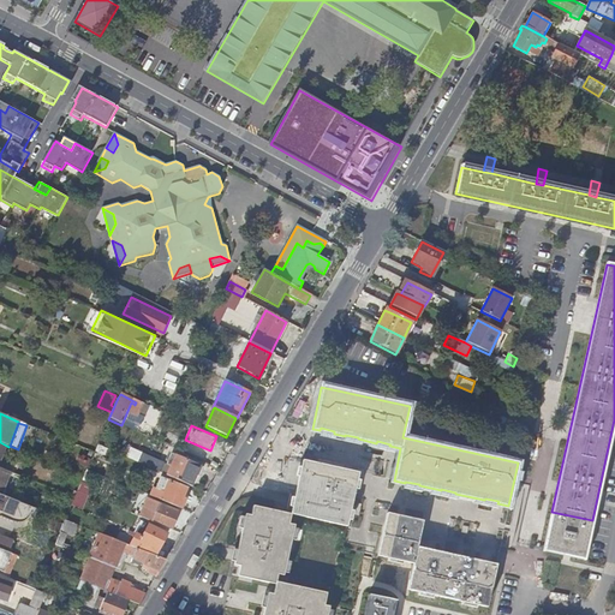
[(287,440),(292,430),(281,425),(278,436),(287,440)]
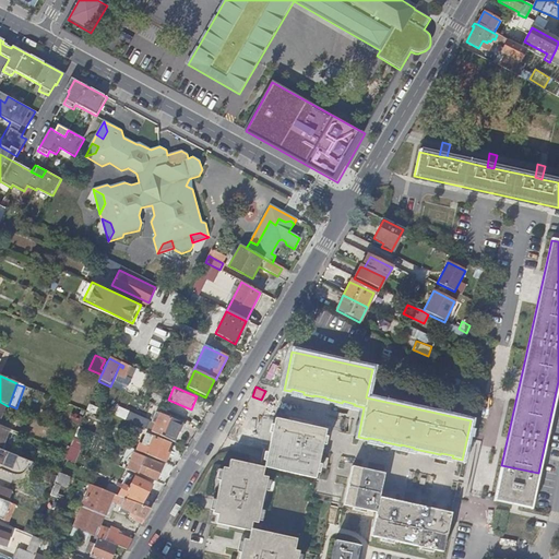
[(129,414),(125,421),(145,431),(149,423),(129,414)]
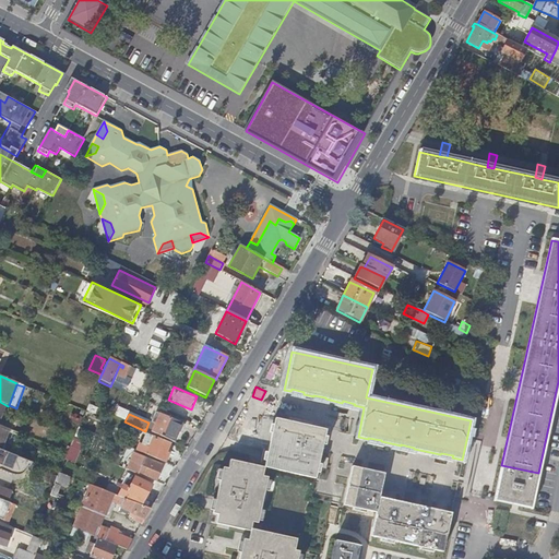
[(151,433),(174,443),(181,425),(178,424),(168,419),(159,416),(156,421),(155,425),(151,433)]
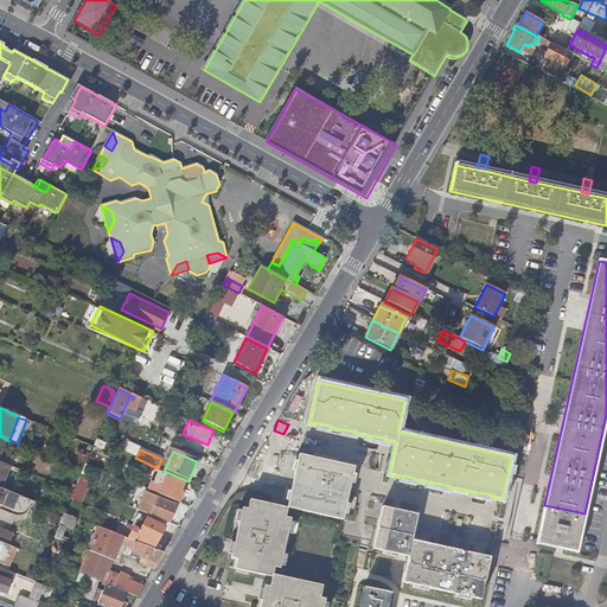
[(288,500),(287,508),(287,509),(343,519),(353,466),(298,454),(296,461),(299,462),(296,471),(295,471),(291,492),(292,492),(291,500),(288,500)]
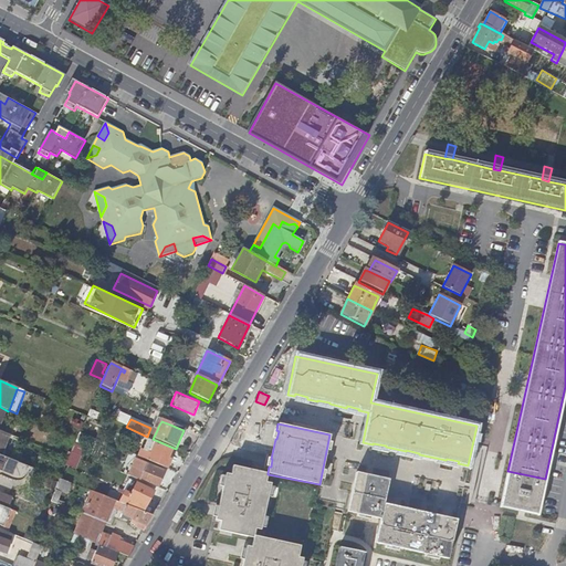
[(148,462),(167,470),(170,460),(168,460),(171,451),(155,443),(148,462)]
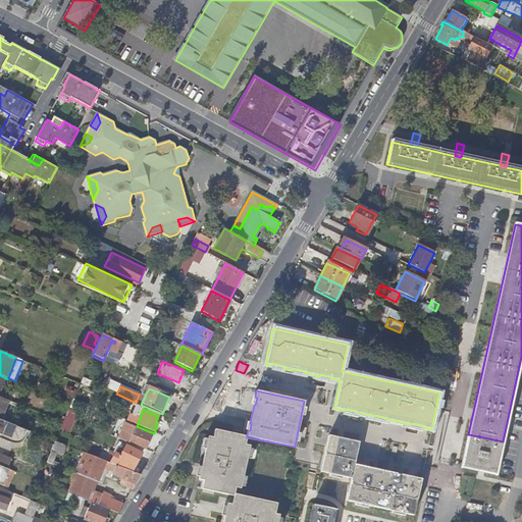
[(74,413),(68,410),(64,418),(70,421),(71,421),(74,413)]
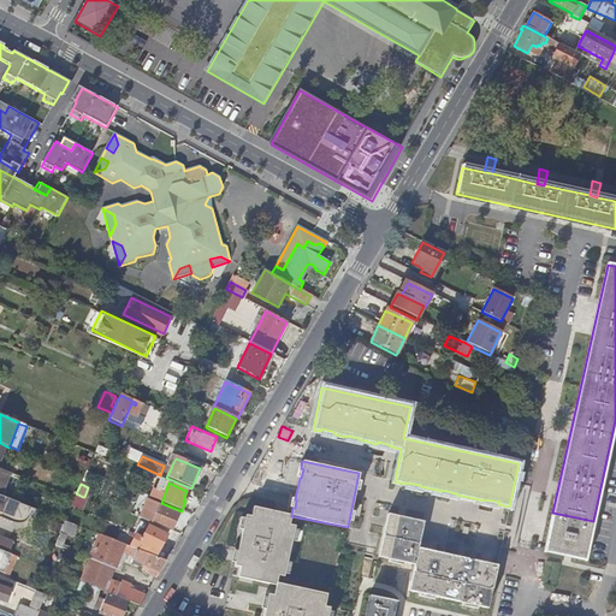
[(83,497),(76,493),(73,499),(71,507),(78,510),(83,497)]
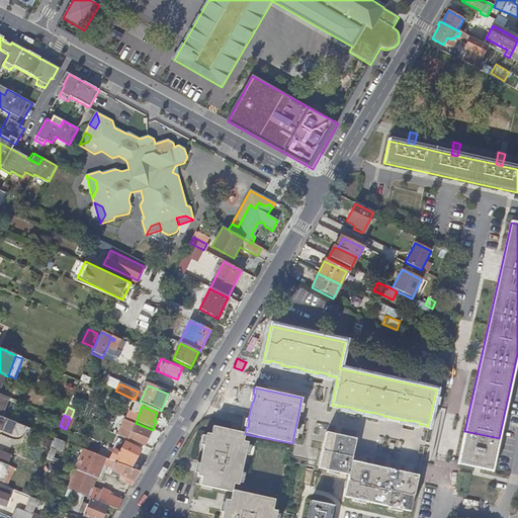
[(29,433),(30,429),(1,418),(0,417),(0,431),(10,435),(12,431),(21,434),(22,431),(29,433)]
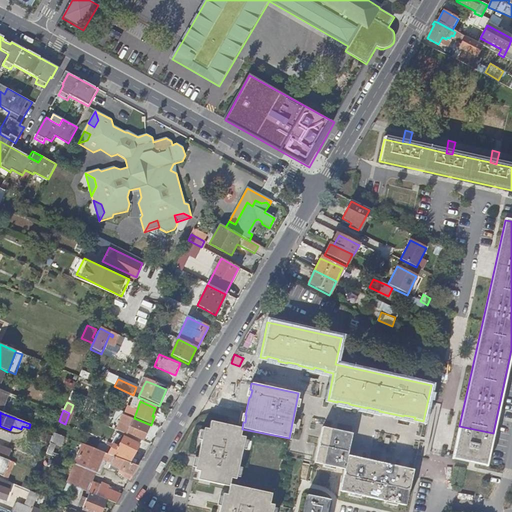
[(131,429),(128,437),(143,442),(149,427),(132,421),(129,428),(131,429)]
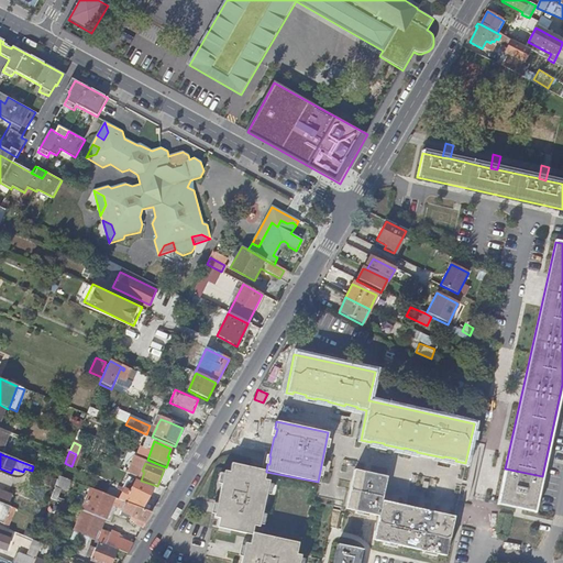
[(266,471),(232,464),(230,473),(224,472),(214,518),(220,519),(218,528),(253,536),(251,544),(245,543),(241,562),(299,562),(302,554),(297,554),(299,543),(253,533),(255,527),(260,528),(269,482),(265,481),(266,472),(266,471)]
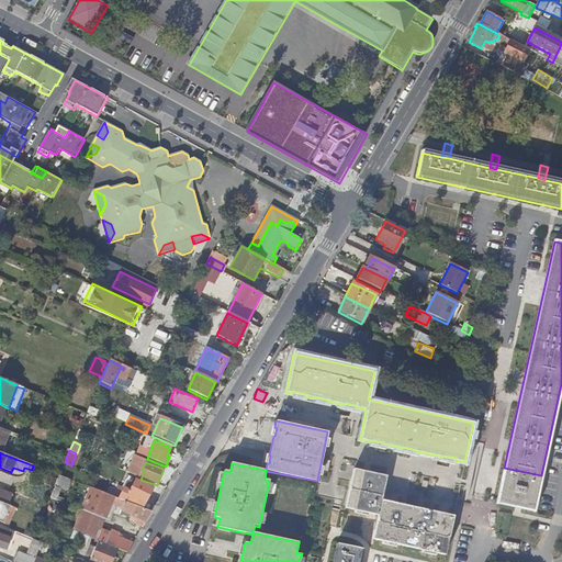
[(538,489),(541,475),(504,468),(501,481),(538,489)]
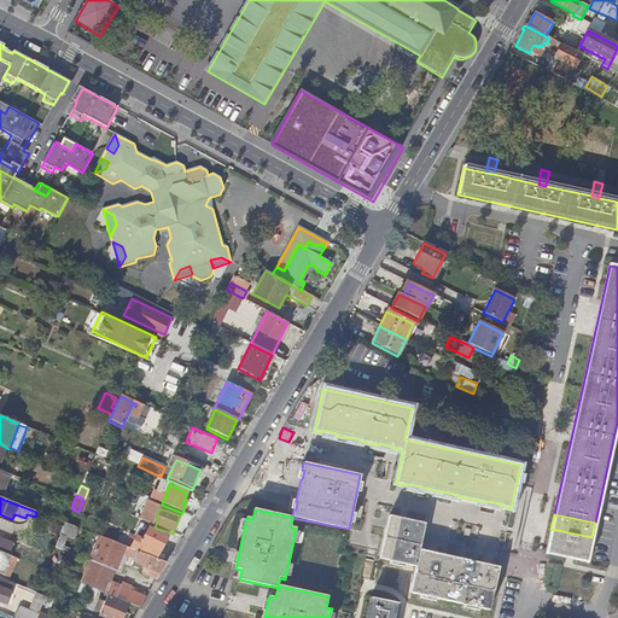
[(479,607),(490,610),(499,566),(419,551),(425,524),(390,517),(380,559),(415,567),(410,593),(421,595),(421,594),(436,596),(436,599),(466,605),(466,602),(479,605),(479,607)]
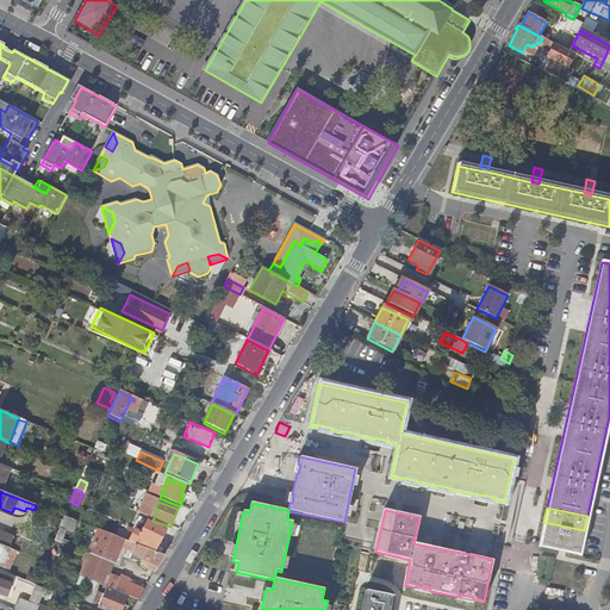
[(82,524),(64,517),(60,527),(66,529),(78,534),(78,535),(82,524)]
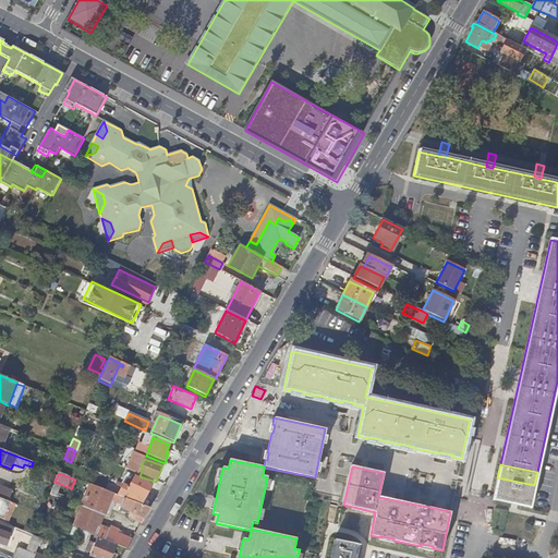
[(108,493),(132,501),(134,495),(143,499),(149,486),(128,474),(122,485),(126,488),(125,490),(123,489),(123,488),(116,485),(116,484),(112,483),(108,493)]
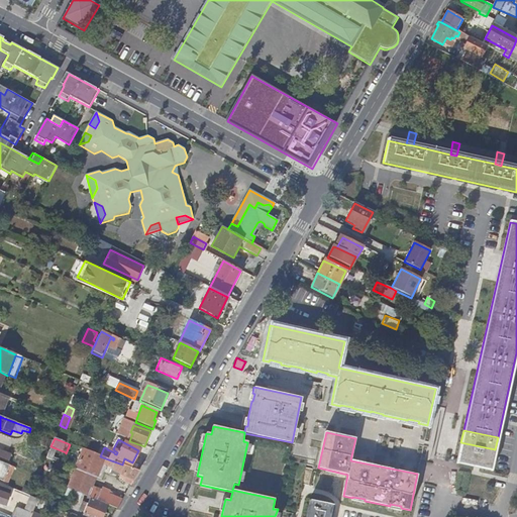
[(485,497),(495,449),(460,442),(449,490),(485,497)]
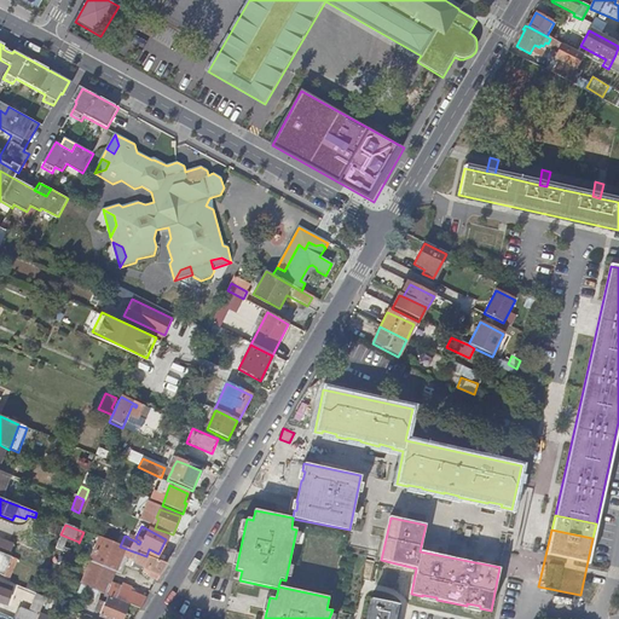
[(67,537),(61,534),(56,548),(61,550),(62,548),(67,537)]
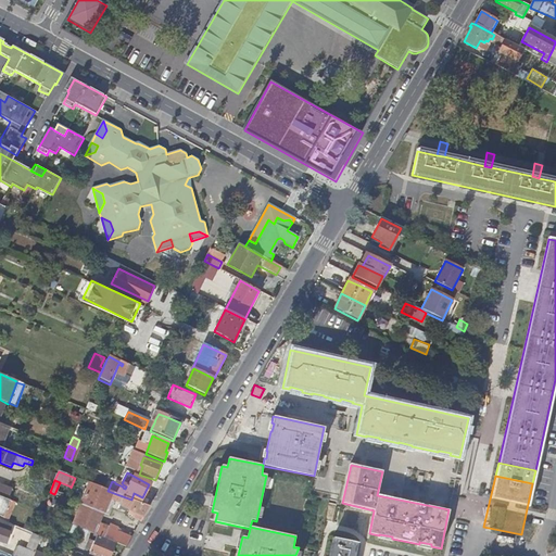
[(143,517),(150,507),(134,501),(131,500),(108,491),(101,488),(90,483),(83,503),(81,505),(79,512),(73,526),(87,532),(95,535),(125,547),(130,539),(116,532),(110,530),(111,529),(109,528),(99,525),(103,514),(108,503),(110,498),(114,500),(121,503),(119,506),(129,510),(128,514),(128,515),(134,517),(135,513),(143,517)]
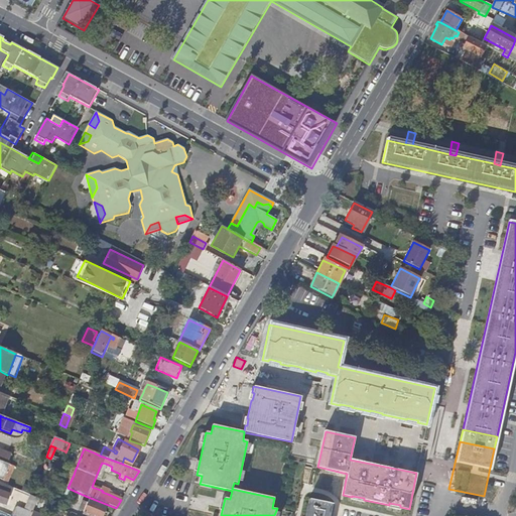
[(100,479),(106,464),(102,463),(100,467),(96,477),(100,479)]
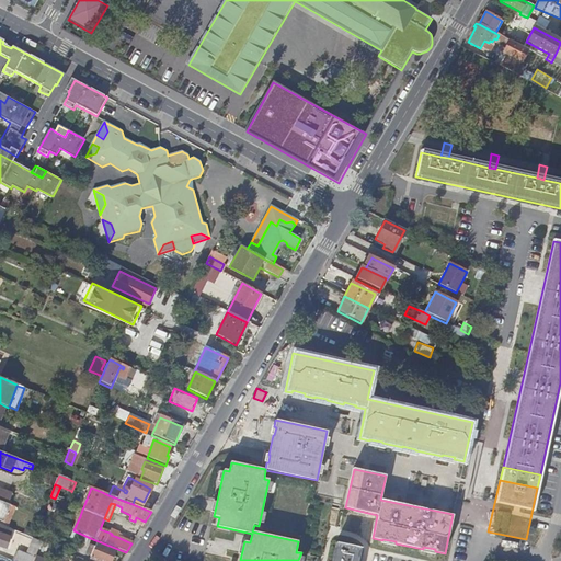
[(142,526),(145,522),(136,517),(135,522),(134,523),(142,526)]
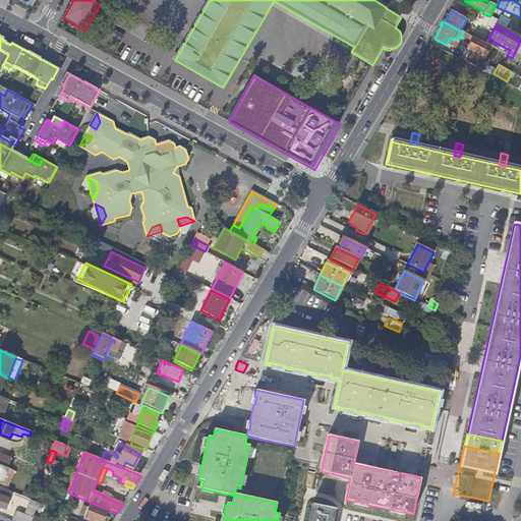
[(4,511),(11,494),(0,488),(0,512),(1,510),(4,511)]
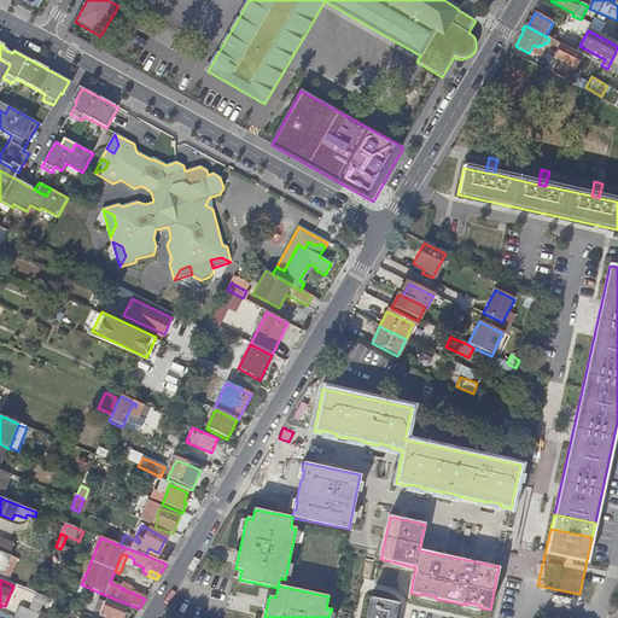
[(97,592),(81,584),(80,584),(77,593),(94,600),(97,592)]
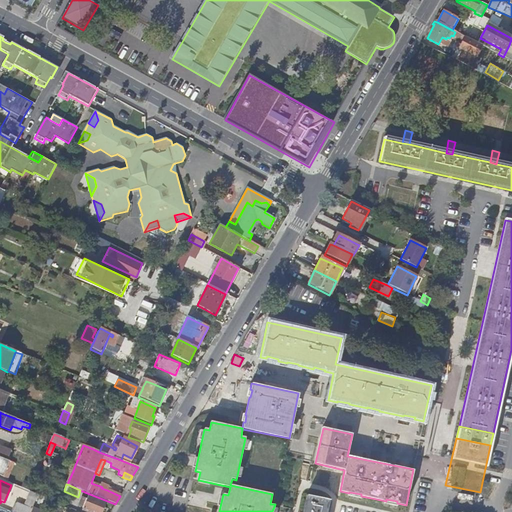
[(26,499),(29,492),(15,487),(12,493),(26,499)]
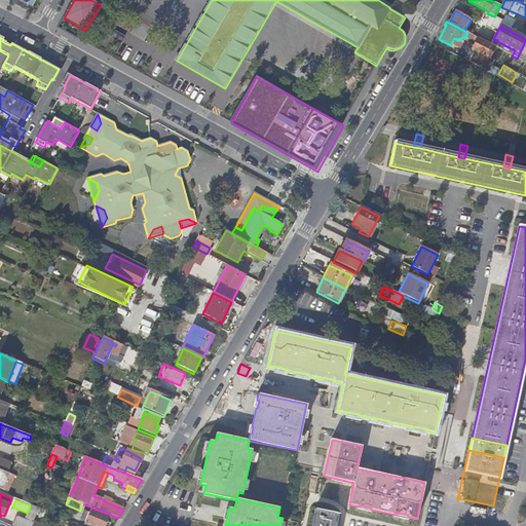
[(33,523),(35,519),(39,510),(32,506),(26,521),(33,524),(33,523)]
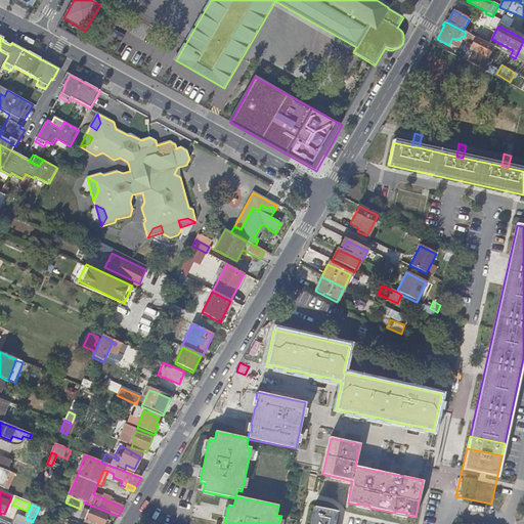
[(103,523),(108,513),(91,506),(88,513),(85,512),(84,515),(87,516),(84,523),(87,523),(103,523)]
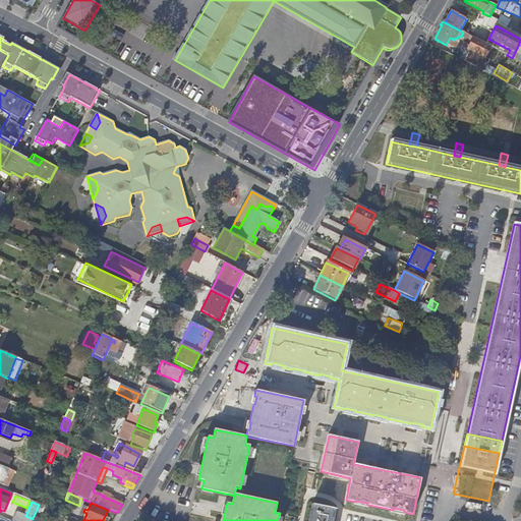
[(45,517),(48,508),(39,505),(35,514),(42,517),(45,517)]
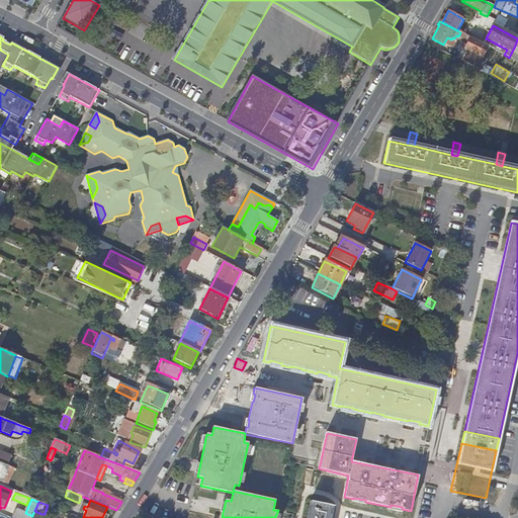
[(329,517),(332,507),(310,502),(306,517),(329,517)]
